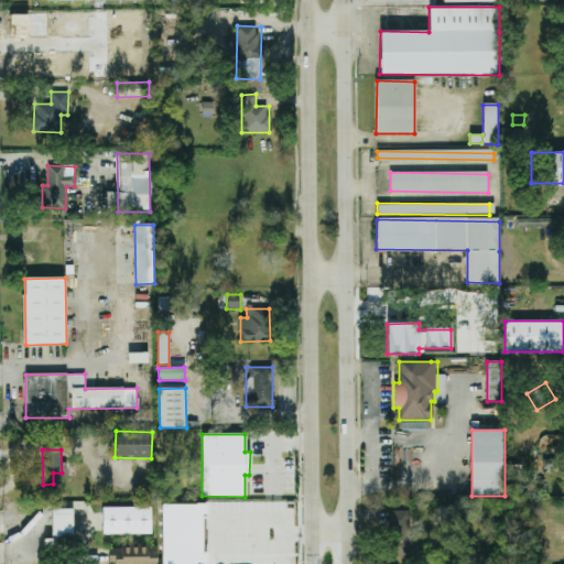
[(162,505),(162,563),(231,563),(231,545),(221,545),(220,529),(224,529),(224,503),(162,505)]
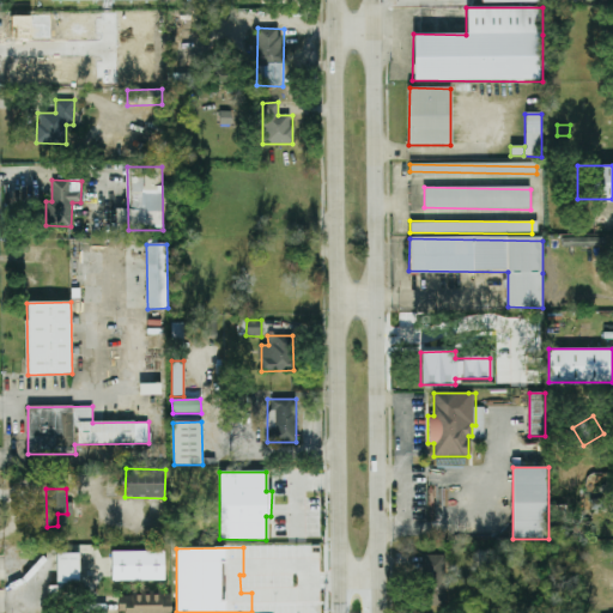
[(164,551),(111,552),(111,581),(164,581),(164,551)]
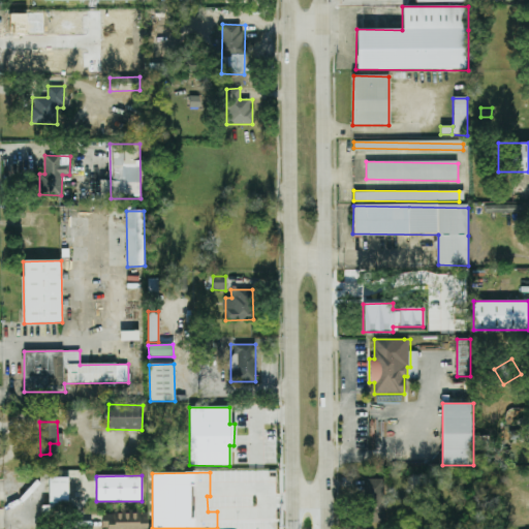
[(49,478),(49,503),(68,503),(68,477),(49,478)]
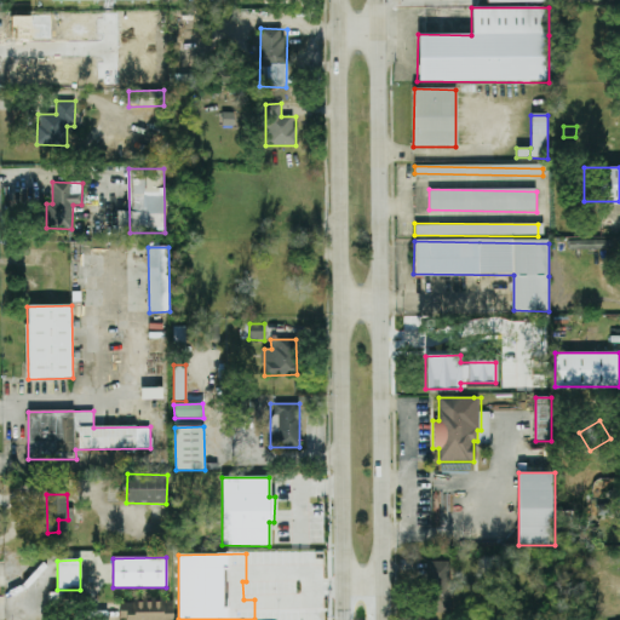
[(426,562),(454,562),(453,614),(426,614),(426,562)]
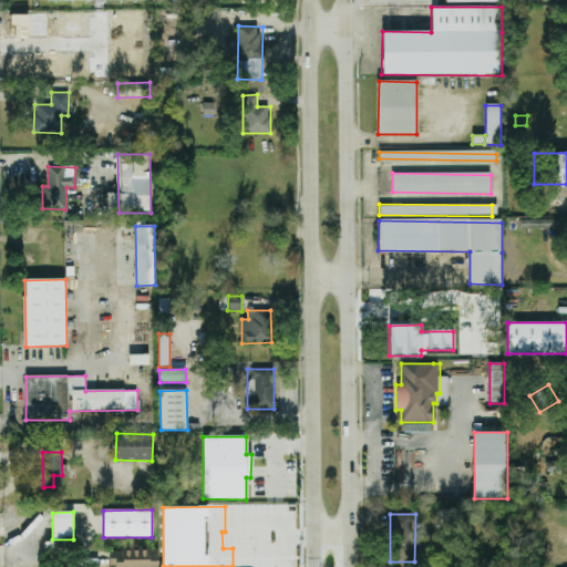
[(157,566),(158,552),(112,550),(111,566),(157,566)]
